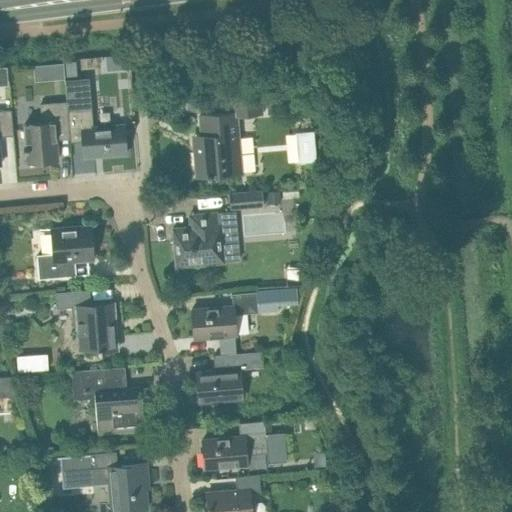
[(64,63),(52,63),(54,79),(65,78),(64,63)]
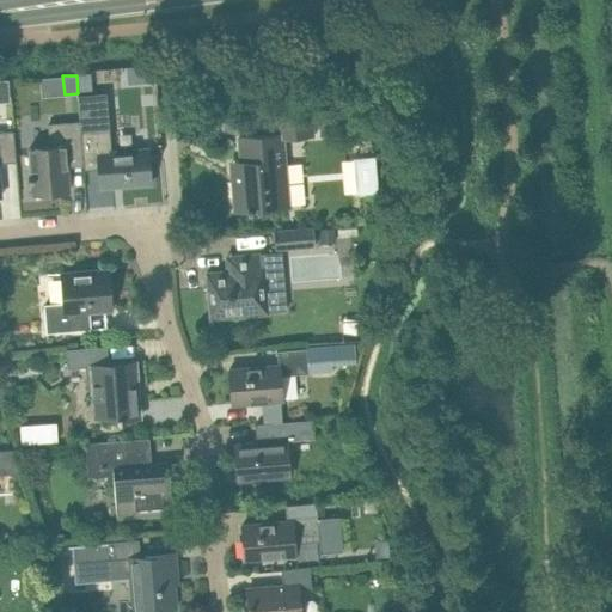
[(298,114),(276,115),(277,134),(239,138),(242,175),(232,175),(234,210),(248,209),(248,212),(252,212),(252,208),(283,206),(281,187),(287,185),(283,139),(313,136),(311,117),(298,114)]
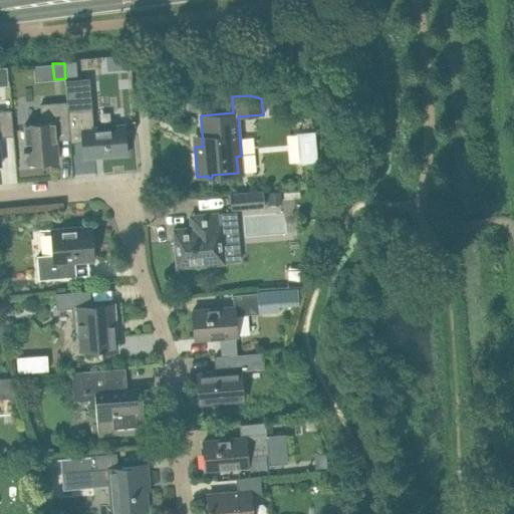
[(56,140),(70,139),(67,107),(68,106),(67,101),(41,104),(42,123),(25,125),(26,149),(24,149),(24,153),(27,153),(28,163),(57,161),(56,140)]
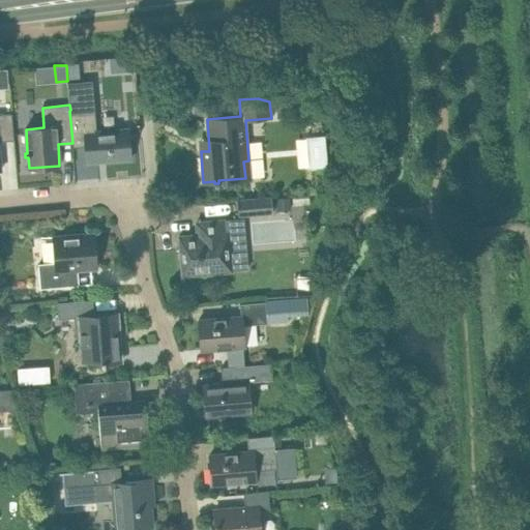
[(286,106),(276,107),(277,116),(286,115),(286,106)]
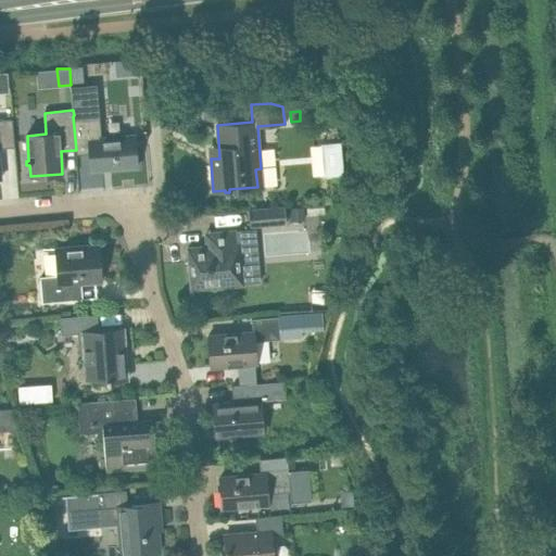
[(99,138),(97,114),(74,115),(73,116),(76,150),(76,154),(90,153),(91,171),(137,167),(135,135),(99,138)]
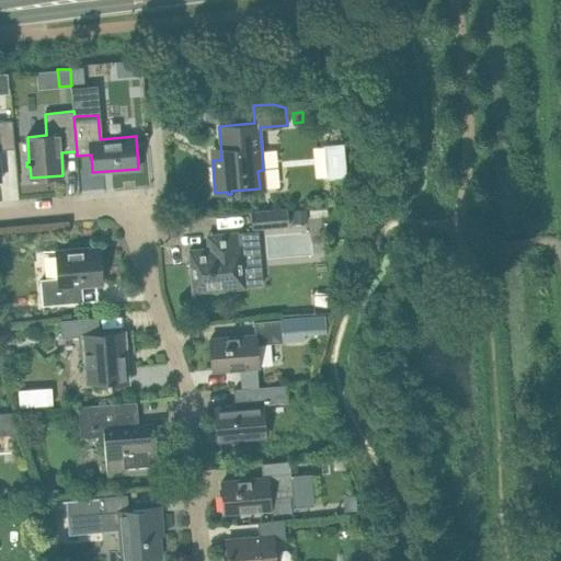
[(12,119),(0,121),(0,180),(1,180),(0,169),(0,149),(14,149),(12,119)]
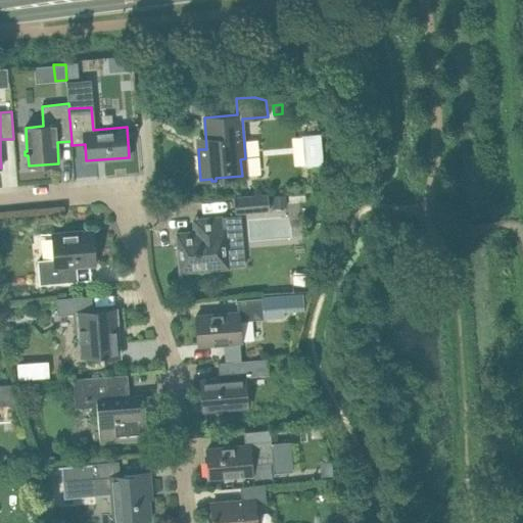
[(270,192),(234,195),(235,211),(271,208),(270,192)]
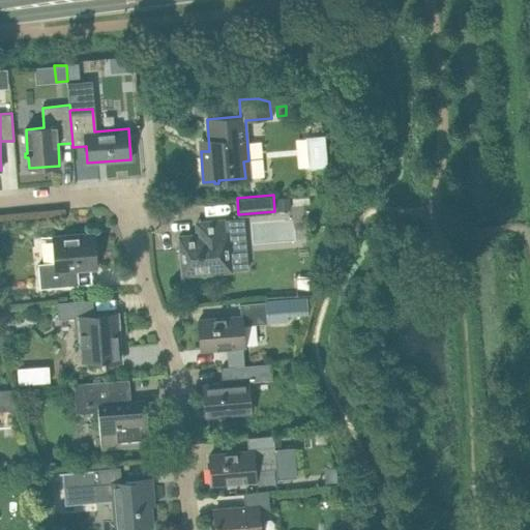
[(290,198),(276,198),(276,210),(291,209),(290,198)]
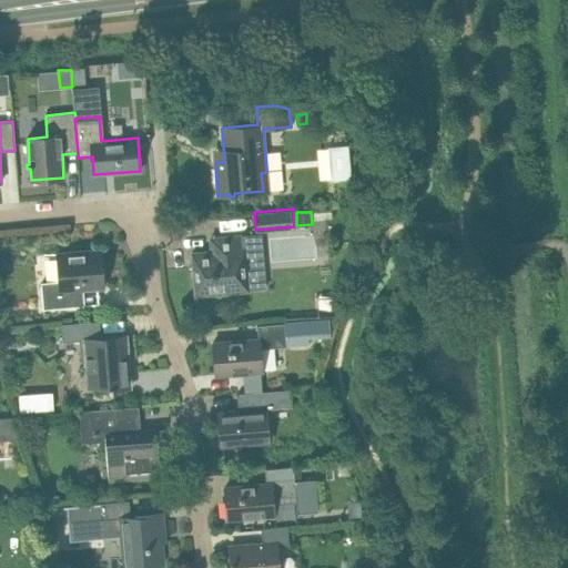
[(240,250),(239,235),(220,237),(221,251),(192,253),(195,295),(247,291),(244,250),(240,250)]
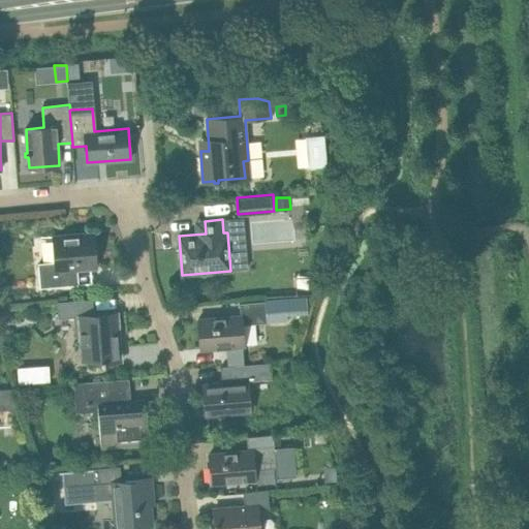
[(70,271),(96,269),(94,232),(53,236),(55,262),(38,263),(40,288),(71,285),(70,271)]
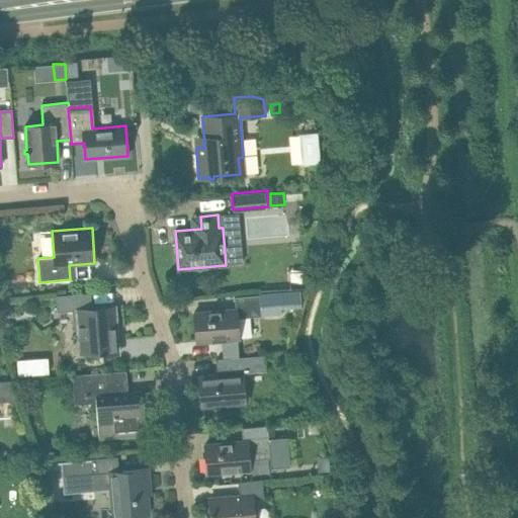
[(100,353),(100,357),(104,357),(104,355),(114,354),(114,350),(118,350),(114,306),(92,308),(91,292),(56,295),(57,313),(71,312),(73,331),(78,331),(80,354),(100,353)]
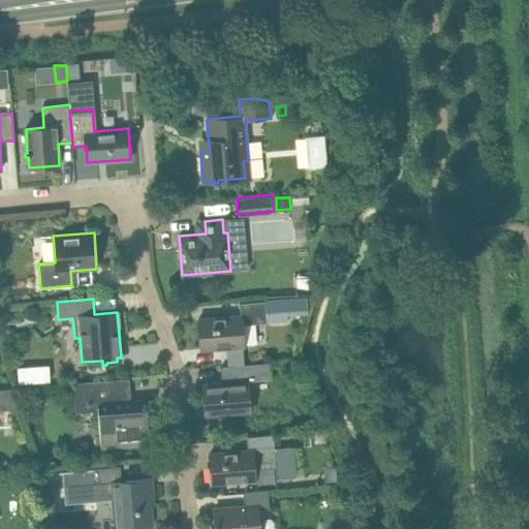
[(266,300),(266,302),(268,321),(268,322),(288,321),(286,299),(266,300)]
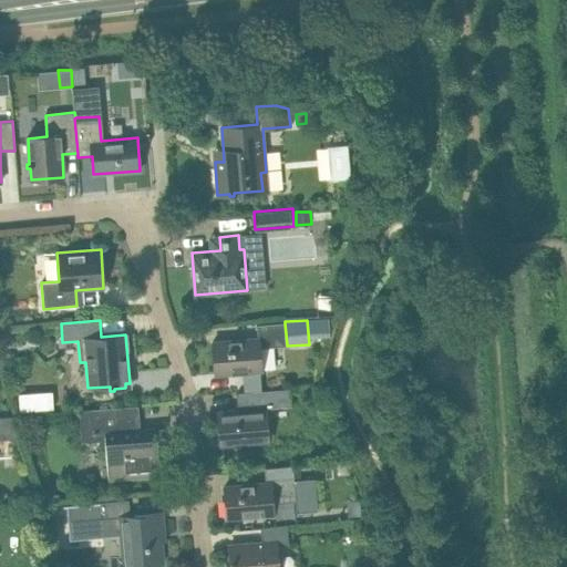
[(260,372),(259,349),(259,347),(287,344),(285,323),(257,326),(258,339),(212,342),(215,375),(260,372)]
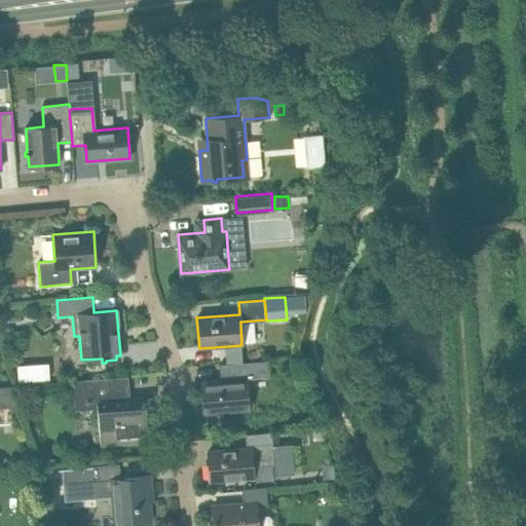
[(248,411),(245,380),(245,377),(268,375),(267,362),(239,364),(219,365),(219,366),(226,366),(227,379),(202,381),(204,414),(248,411)]
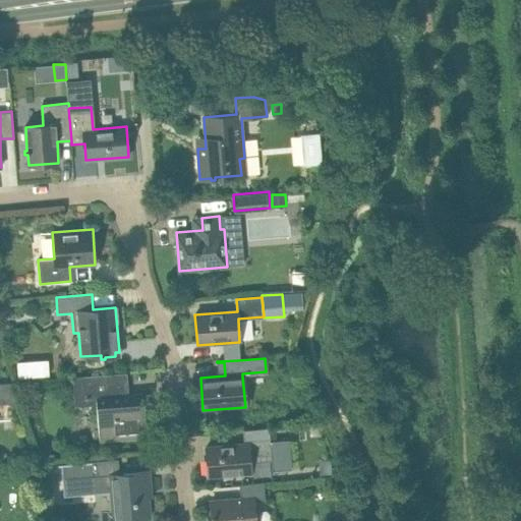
[(29,363),(17,364),(18,380),(31,379),(29,363)]
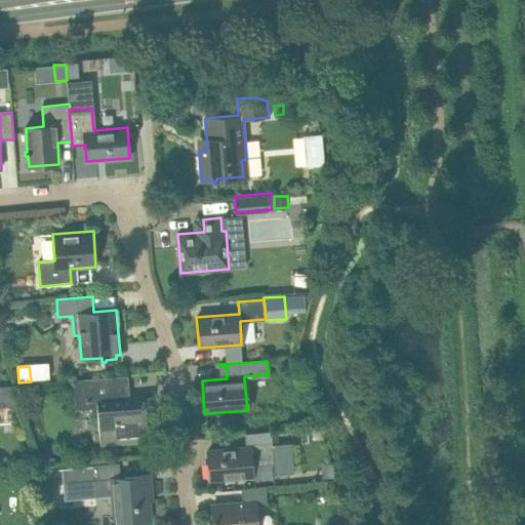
[(122,376),(82,379),(73,379),(75,409),(99,407),(103,443),(147,440),(144,397),(124,399),(122,376)]
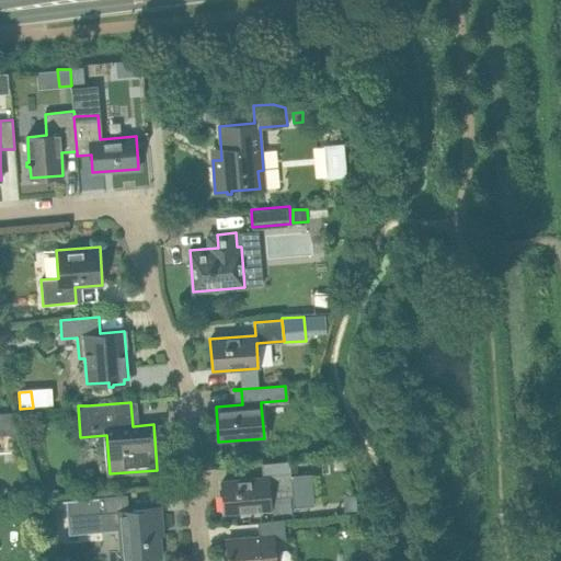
[(0,434),(15,434),(13,411),(0,412),(0,434)]
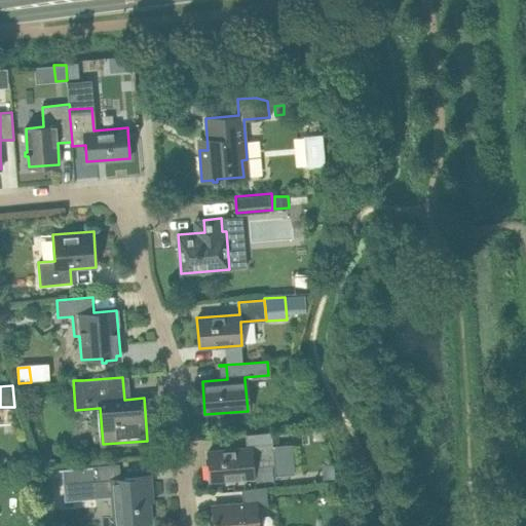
[(331,445),(325,428),(304,430),(305,447),(331,445)]
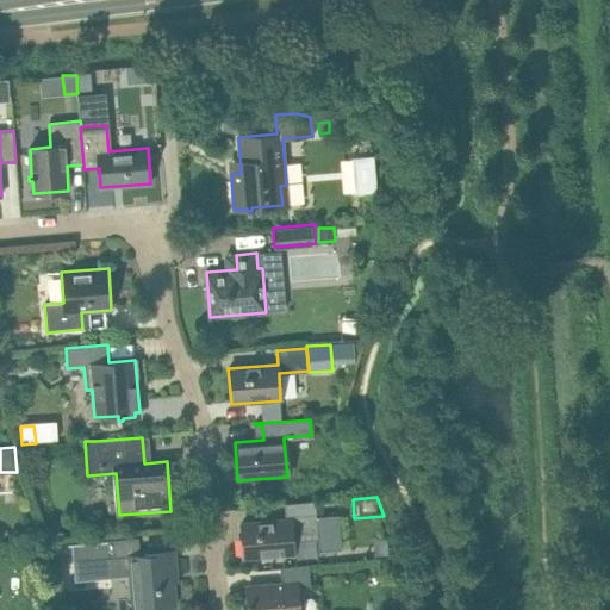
[(291,530),(317,528),(318,552),(342,551),(338,515),(324,516),(323,502),(315,503),(313,502),(285,504),(286,520),(241,523),(244,558),(293,553),(291,530)]
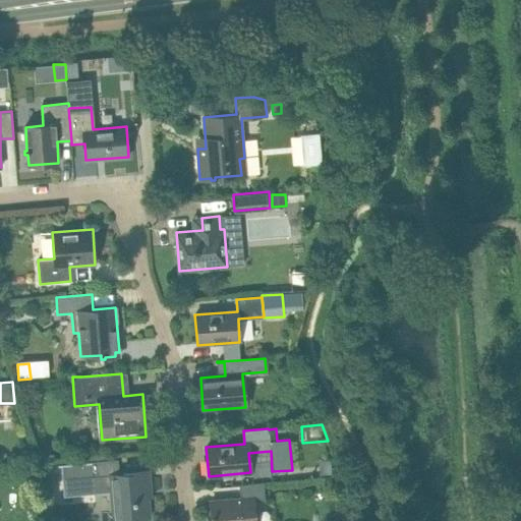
[(64,465),(67,493),(85,490),(85,491),(114,489),(116,518),(113,518),(113,519),(150,517),(150,515),(148,516),(145,487),(150,487),(149,471),(119,474),(118,459),(58,464),(59,466),(64,465)]
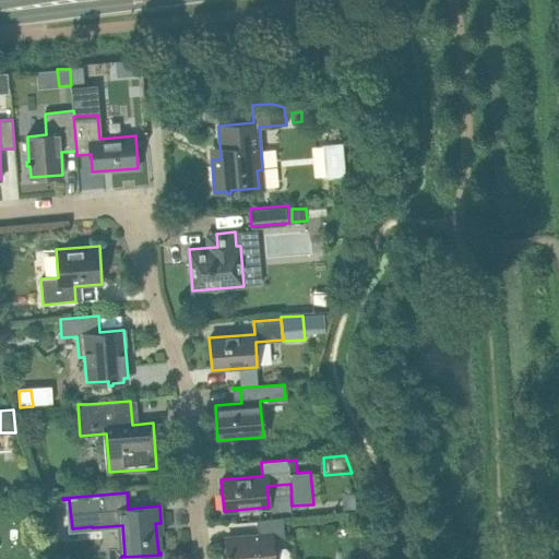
[(226,537),(227,558),(272,558),(272,539),(283,538),(282,520),(257,522),(258,535),(226,537)]
